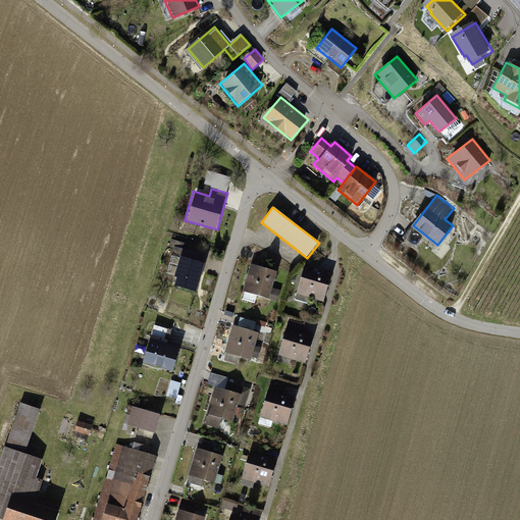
[(202,263),(178,256),(170,282),(194,290),(202,263)]
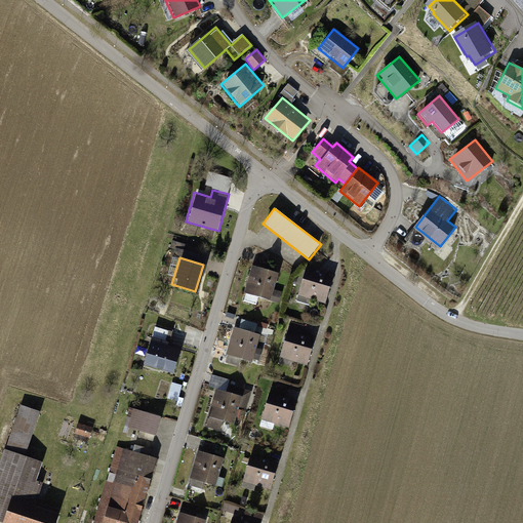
[(277,272),(254,265),(246,291),(269,298),(277,272)]
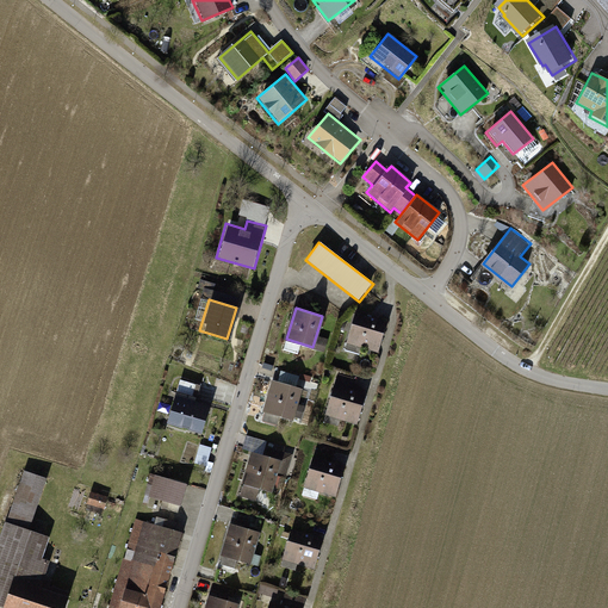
[(388,320),(354,311),(346,340),(379,349),(388,320)]
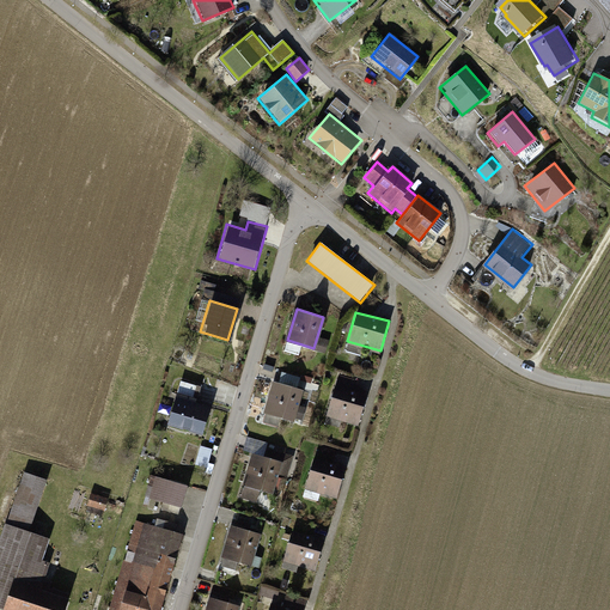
[(321,347),(330,349),(333,336),(323,334),(321,347)]
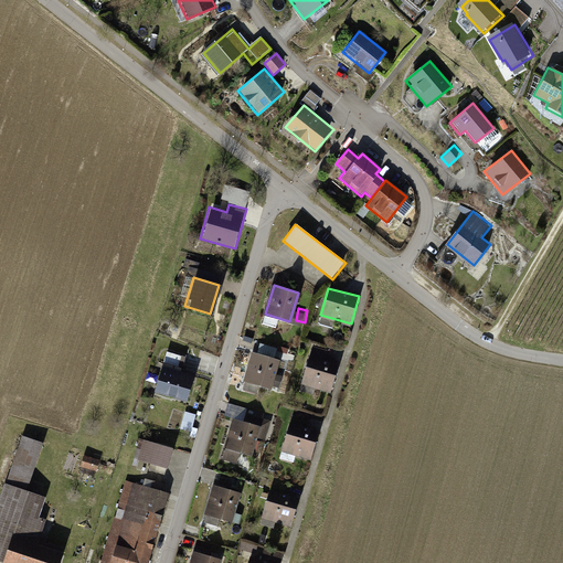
[(280,359),(254,351),(245,380),(272,389),(280,359)]
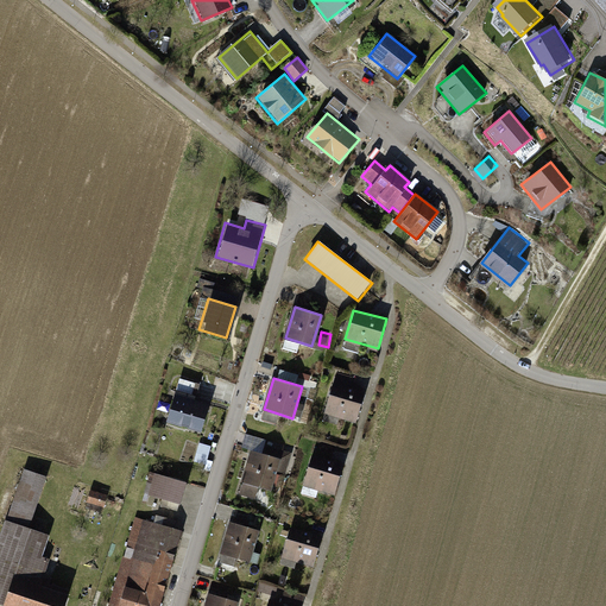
[(365,391),(332,382),(323,411),(357,421),(365,391)]
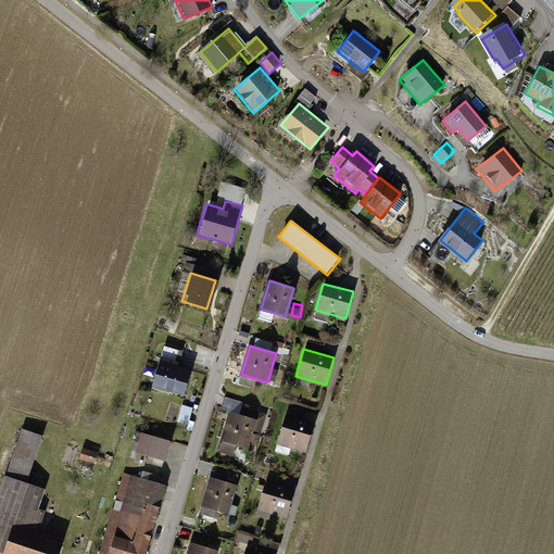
[(183,393),(190,367),(158,359),(151,383),(183,393)]
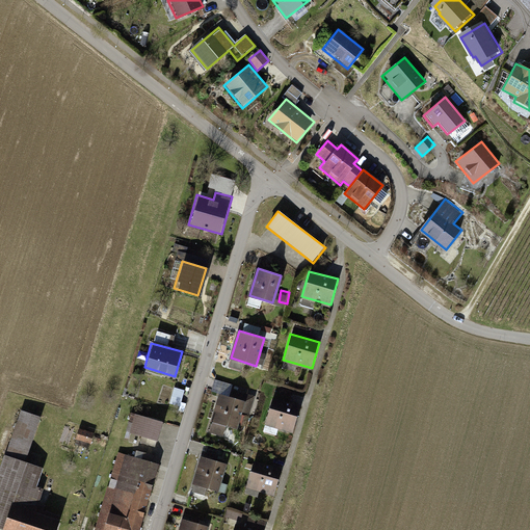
[(184,399),(187,387),(178,383),(175,397),(184,399)]
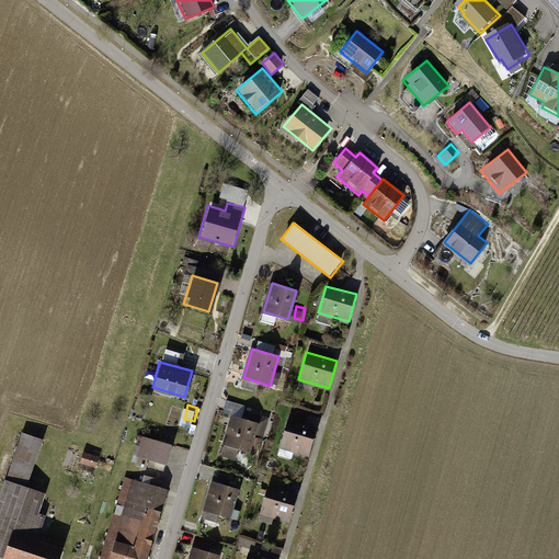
[(261,421),(231,414),(224,444),(253,451),(261,421)]
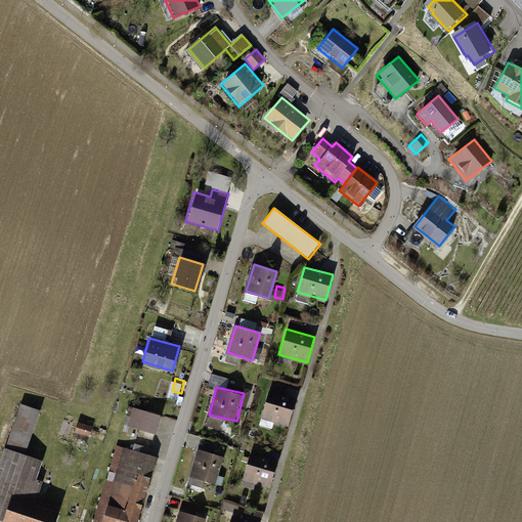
[(295,398),(266,391),(260,417),(288,424),(295,398)]
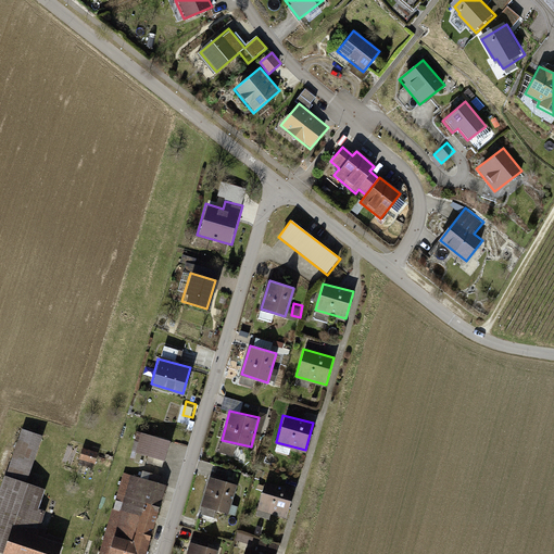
[(46,436),(22,427),(0,489),(0,551),(0,552),(0,553),(58,553),(62,541),(76,545),(88,511),(65,502),(58,523),(46,518),(48,511),(39,507),(47,488),(29,481),(46,436)]
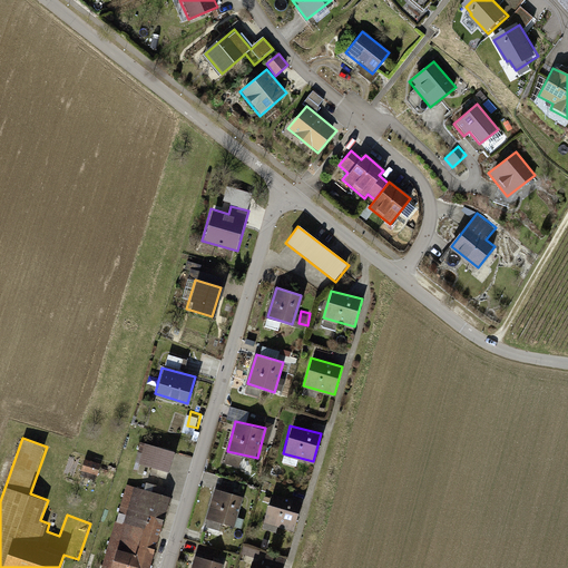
[(174,451),(142,442),(136,460),(168,470),(174,451)]
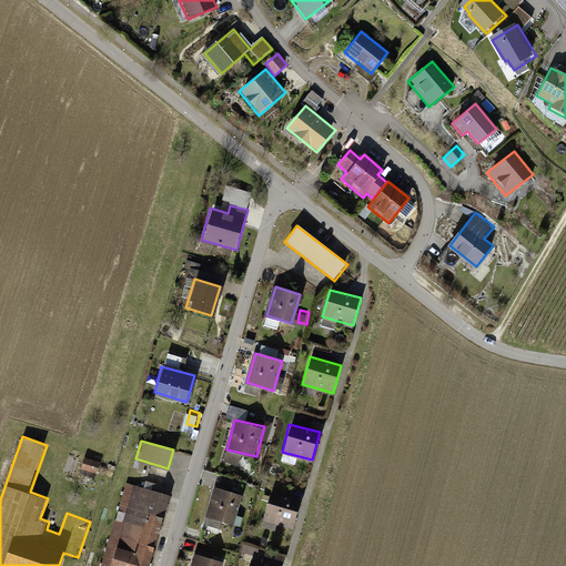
[(102,461),(87,456),(82,468),(99,473),(102,461)]
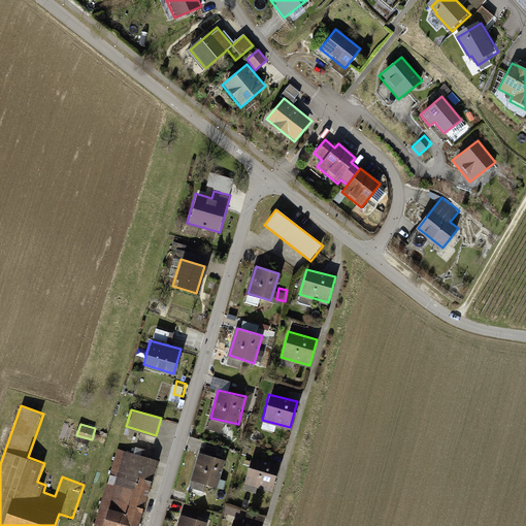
[(138,525),(159,459),(120,447),(113,468),(121,470),(117,484),(109,482),(96,525),(98,525),(138,525)]
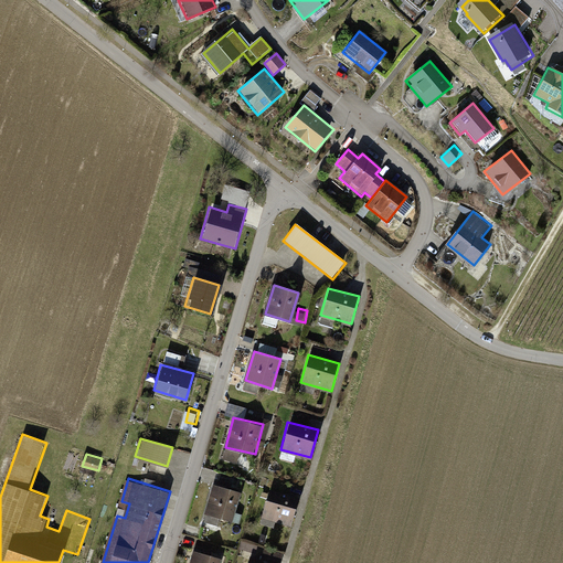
[(242,490),(214,482),(205,513),(233,521),(242,490)]
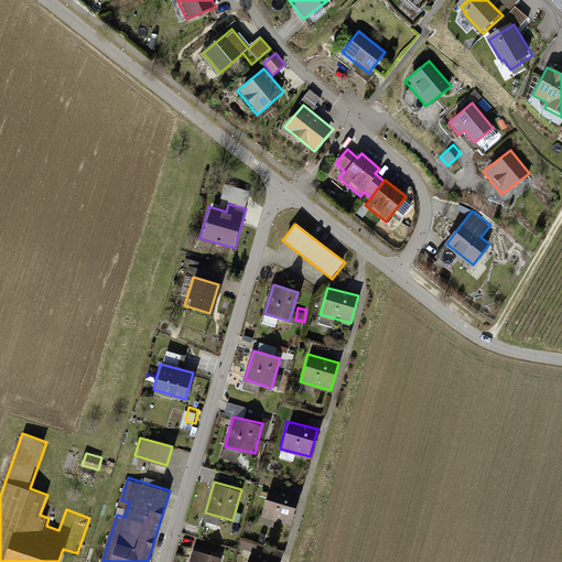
[(300,496),(268,487),(260,515),(292,523),(300,496)]
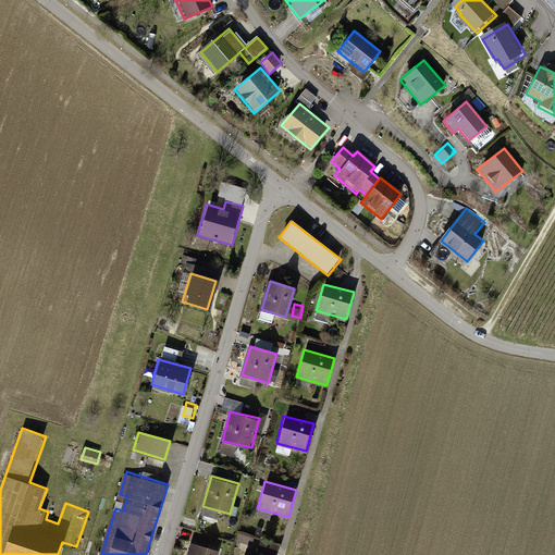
[(255,541),(257,534),(242,531),(241,538),(255,541)]
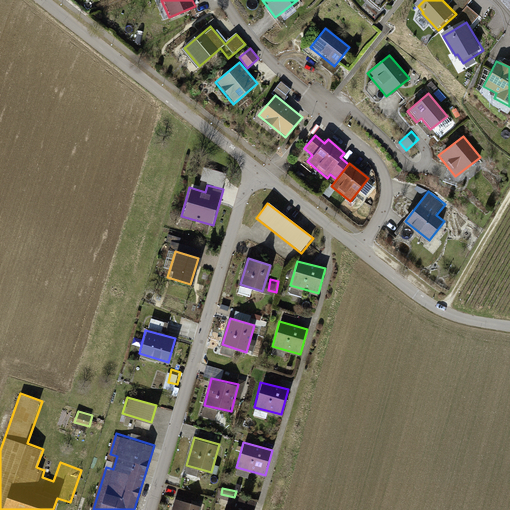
[(198,509),(200,505),(176,498),(172,509),(198,509)]
